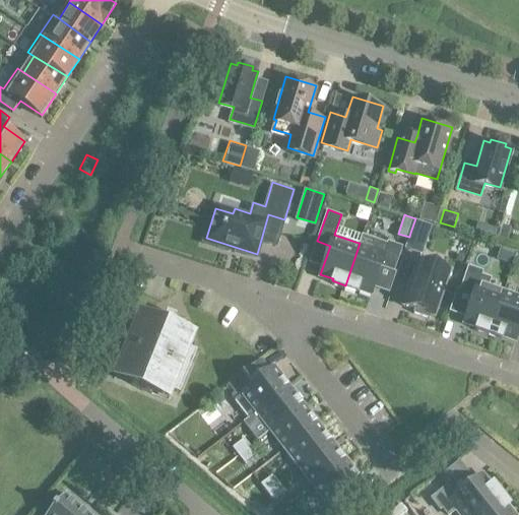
[(409,237),(406,247),(423,252),(433,222),(415,217),(415,218),(410,233),(409,237)]
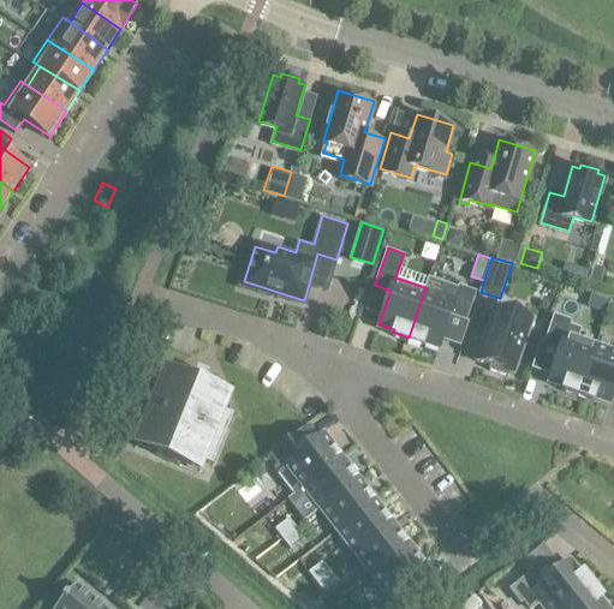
[(429,276),(424,287),(425,287),(409,338),(423,342),(424,340),(440,345),(451,311),(466,317),(476,290),(460,284),(459,286),(429,276)]
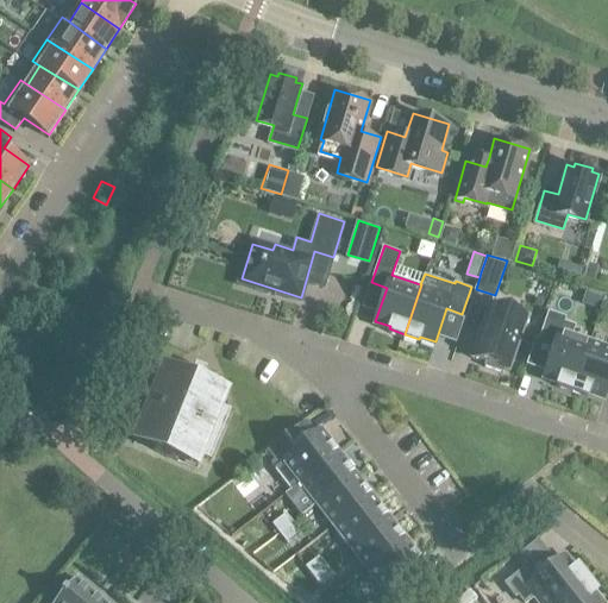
[(472,356),(487,360),(486,364),(505,370),(506,366),(511,369),(530,313),(491,300),(472,356)]
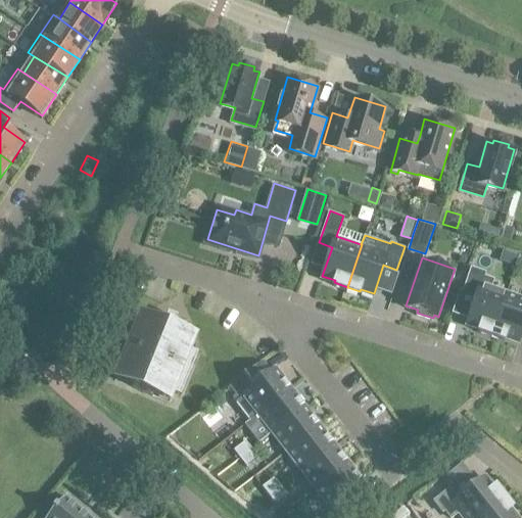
[(485,271),(472,266),(464,289),(477,293),(467,322),(480,327),(479,329),(492,333),(507,291),(508,289),(492,284),(494,277),(484,274),(485,271)]
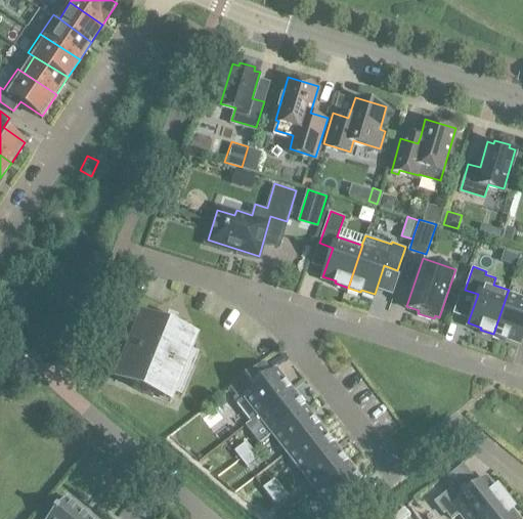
[(522,297),(508,292),(493,334),(506,339),(507,336),(520,341),(522,333),(522,297)]
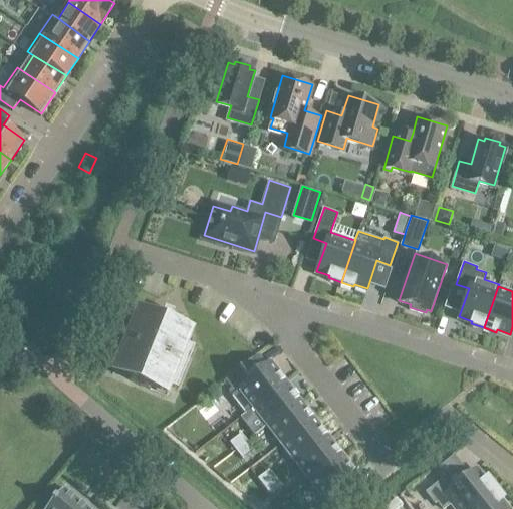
[(117,360),(113,370),(168,393),(172,383),(179,385),(193,349),(187,346),(192,332),(170,323),(175,309),(167,305),(161,320),(138,311),(133,324),(130,323),(114,359),(117,360)]
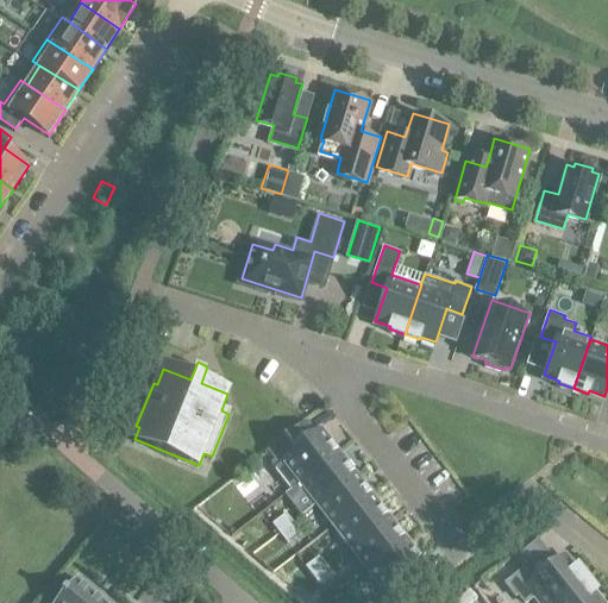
[(301,479),(339,451),(321,428),(308,438),(299,426),(270,447),(282,462),(284,459),(301,479)]
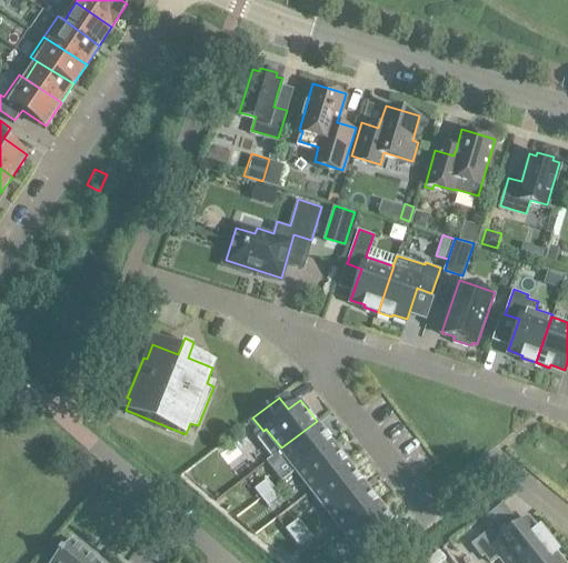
[(317,421),(281,448),(297,468),(332,441),(317,421)]
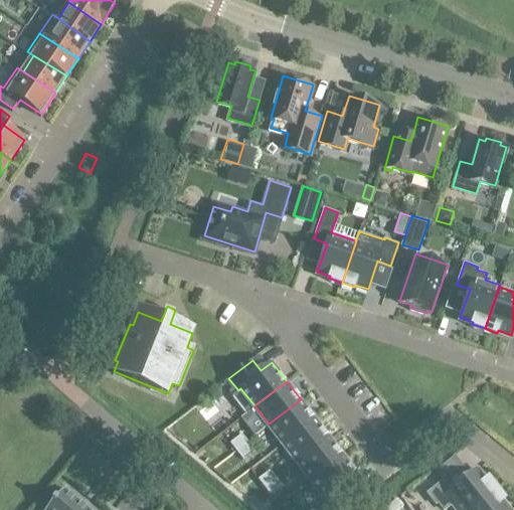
[(220,407),(212,397),(199,407),(207,418),(220,407)]
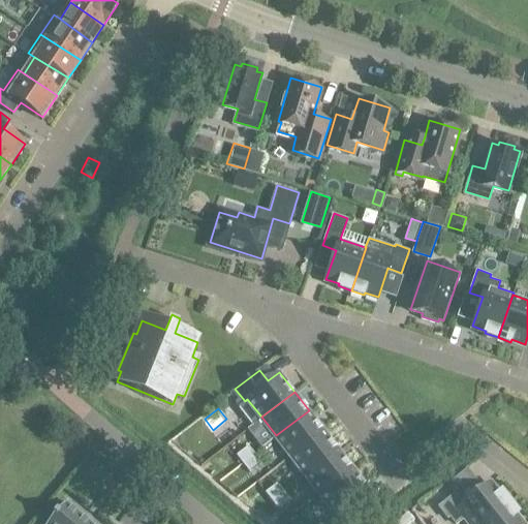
[(309,410),(276,435),(290,454),(323,429),(309,410)]
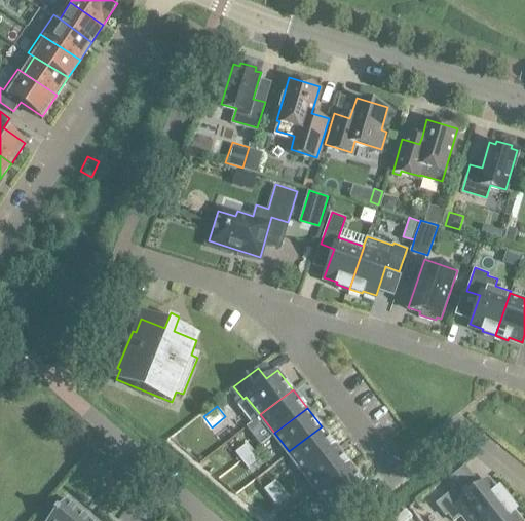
[(336,445),(322,426),(289,451),(303,470),(336,445)]
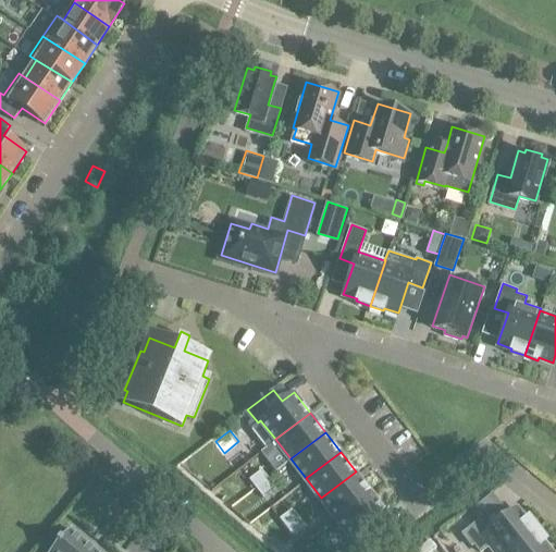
[(356,471),(321,498),(336,517),(371,491),(356,471)]
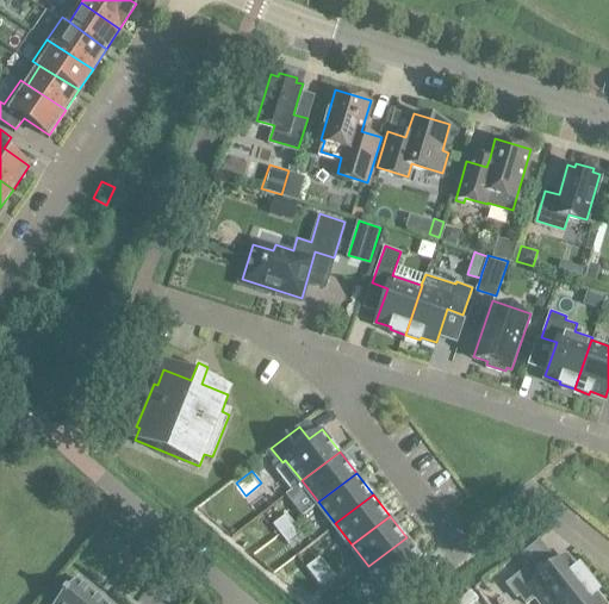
[(294,521),(280,531),(287,540),(302,529),(294,521)]
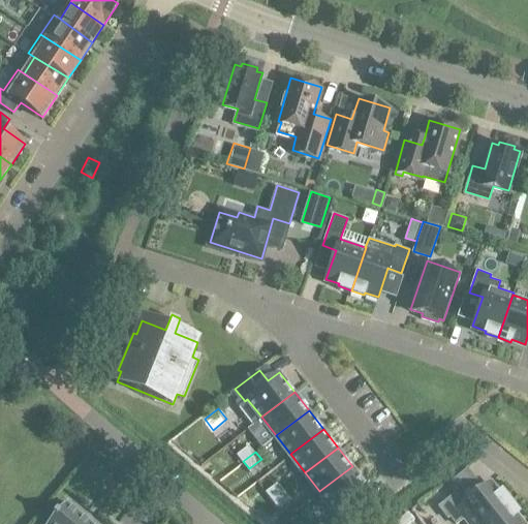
[(215,464),(204,472),(214,483),(223,476),(215,464)]
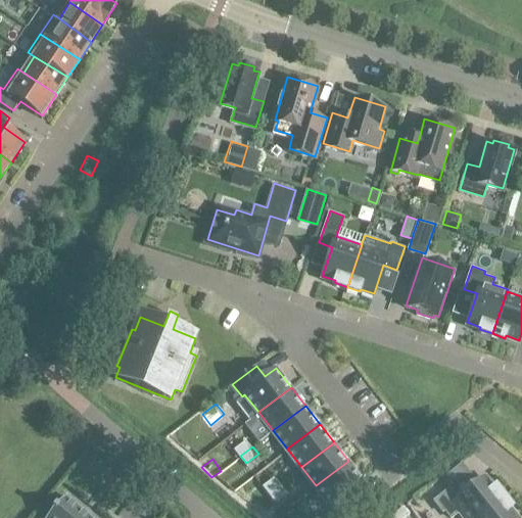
[(363,479),(348,461),(316,485),(329,504),(327,506),(336,517),(361,499),(351,488),(363,479)]
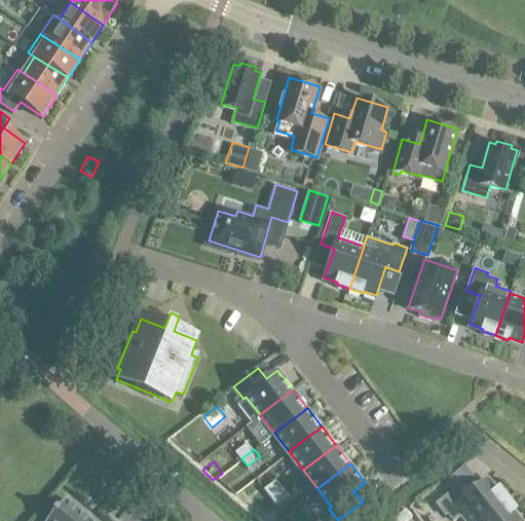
[(283,486),(276,478),(265,487),(271,495),(283,486)]
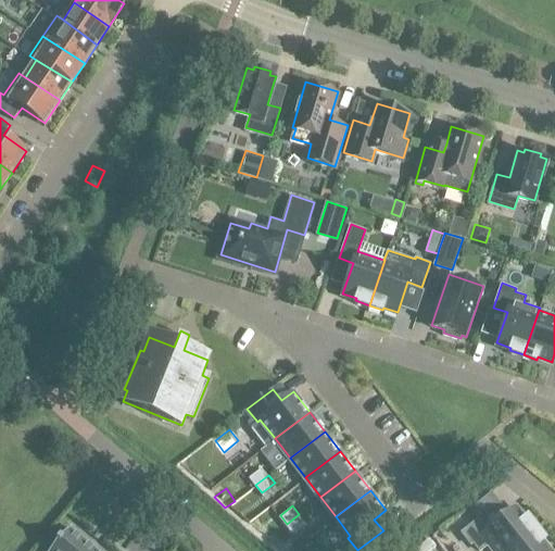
[(480,514),(461,530),(471,543),(474,541),(480,550),(489,543),(495,550),(505,550),(537,526),(528,515),(526,516),(517,505),(508,512),(492,525),(482,514),(482,513),(480,514)]
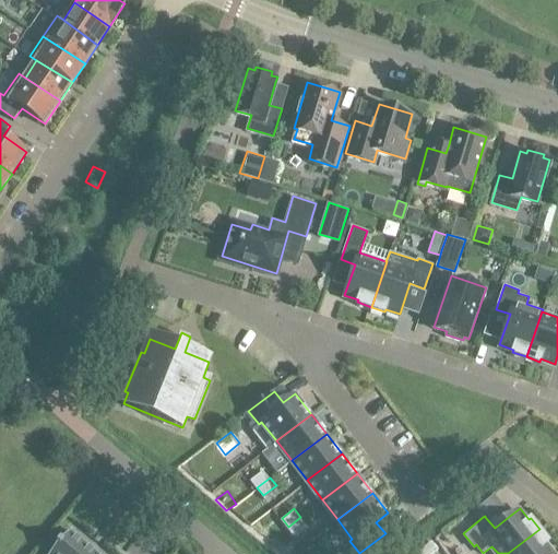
[(307,526),(300,517),(288,527),(295,535),(307,526)]
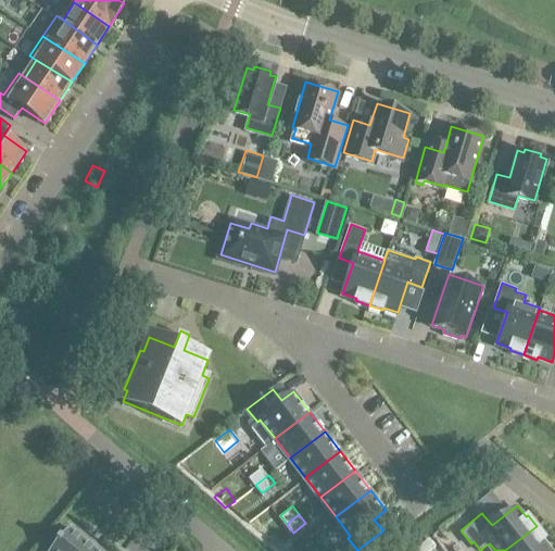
[(103,550),(72,524),(48,550),(103,550)]
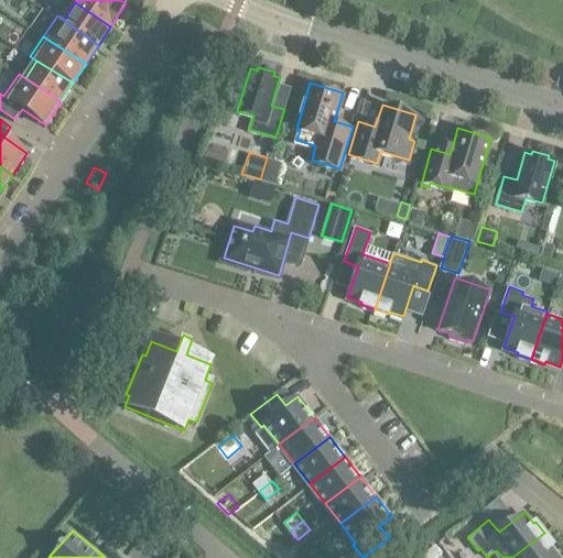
[(560,557),(561,557),(552,546),(554,545),(544,533),(512,557),(560,557)]
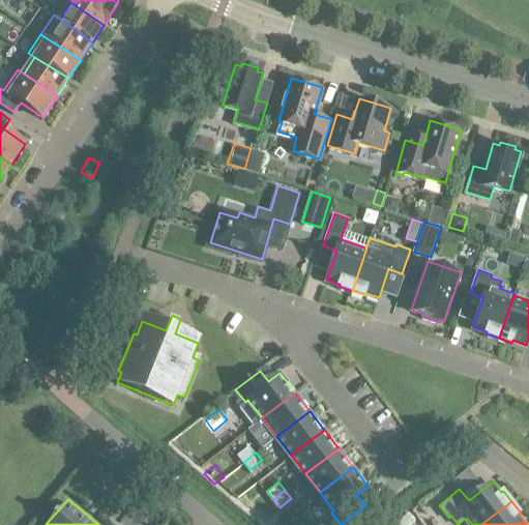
[(409,524),(420,515),(414,507),(403,518),(409,524)]
